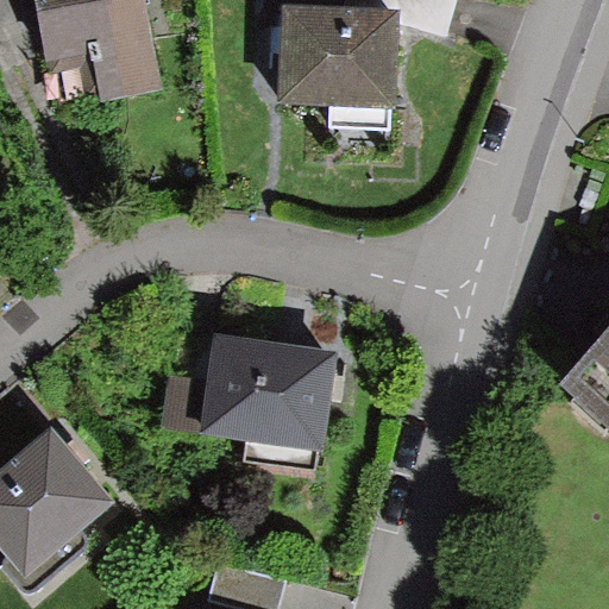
[(164,89),(149,0),(33,0),(52,108),(164,89)]
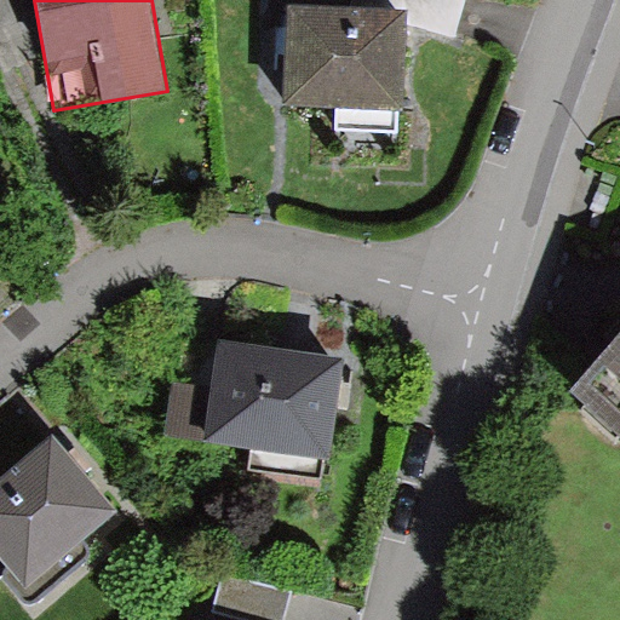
[(465,0),(355,0),(354,6),(409,7),(408,26),(454,39),(465,0)]
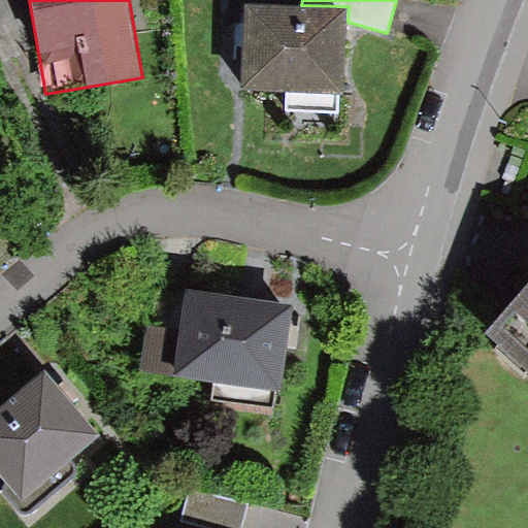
[(301,5),(242,3),(239,90),(284,91),(283,109),(339,111),(340,92),(345,92),(348,22),(349,6),(301,5)]
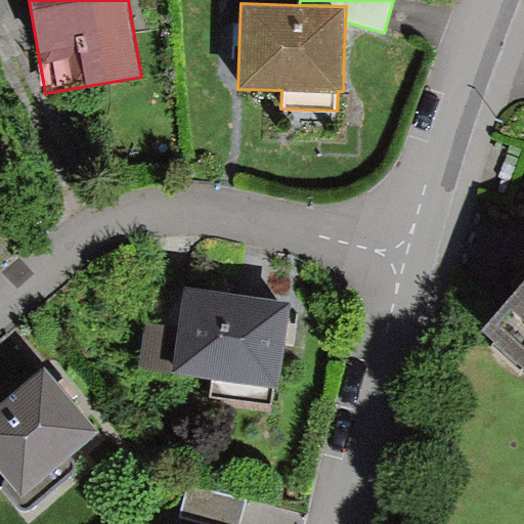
[(523,278),(483,322),(523,360),(523,278)]
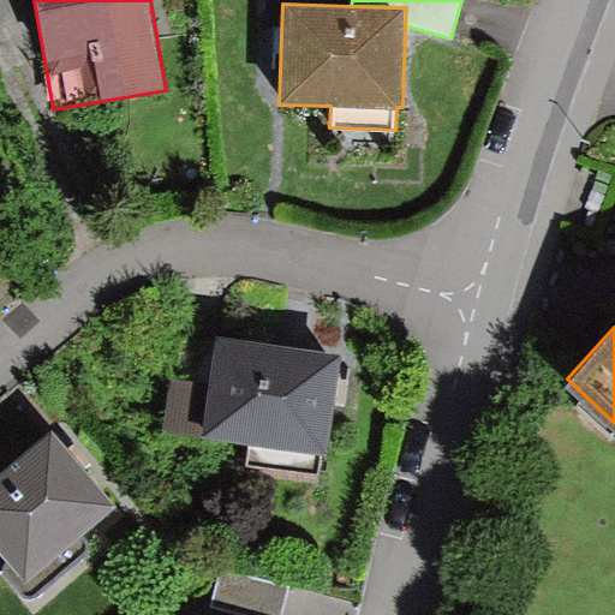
[(328,457),(344,351),(216,334),(210,377),(166,371),(157,435),(245,447),(243,459),(318,470),(321,455),(328,457)]
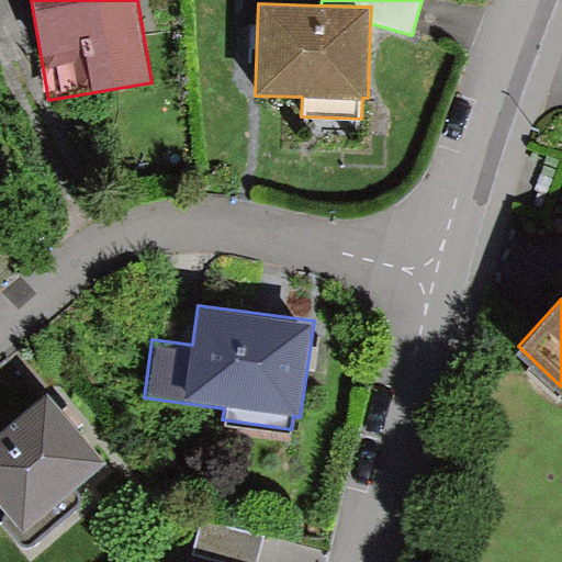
[(109,465),(47,396),(0,437),(0,505),(27,537),(109,465)]
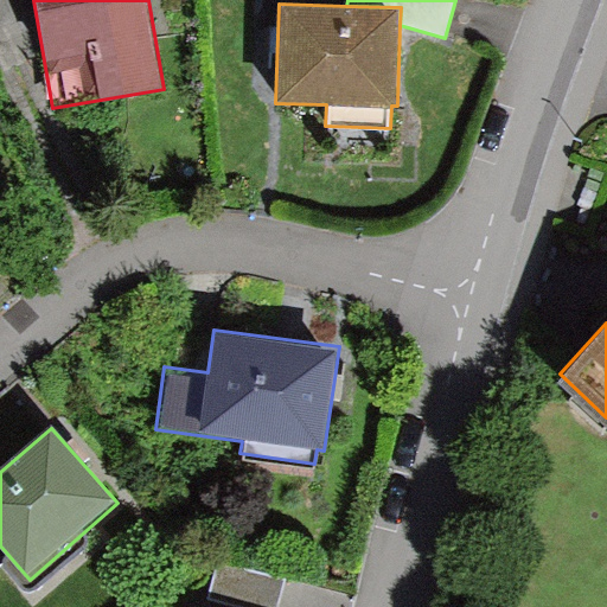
[(279,606),(286,580),(218,566),(210,601),(235,606),(279,606)]
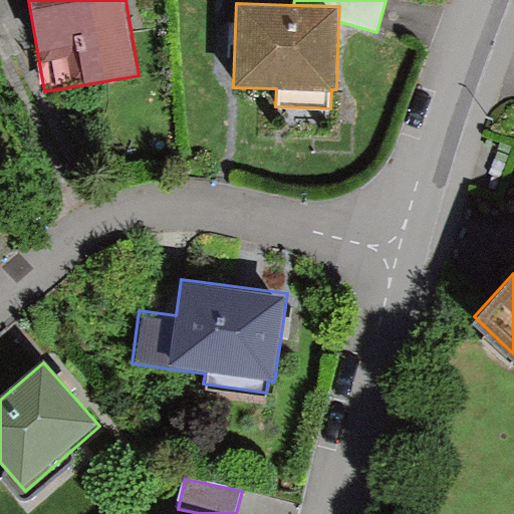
All buildings are outlined.
